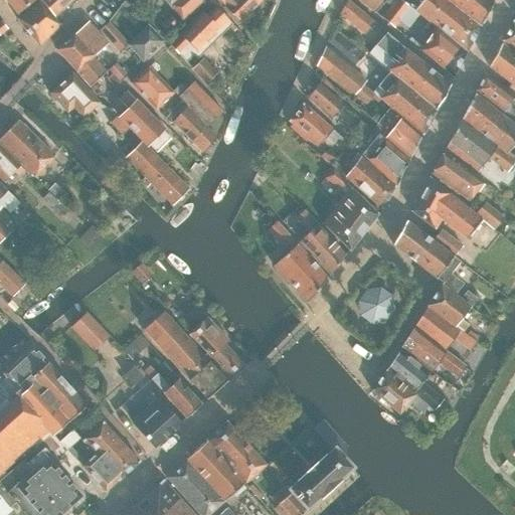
[(33,0),(6,0),(17,13),(33,0)]
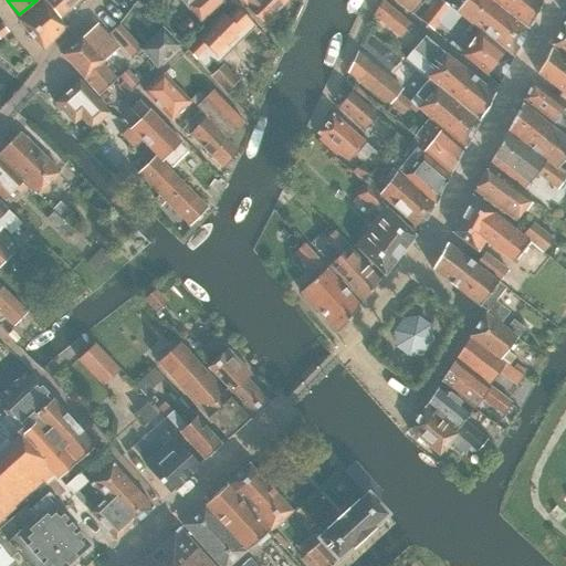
[(59,18),(77,0),(44,0),(59,18)]
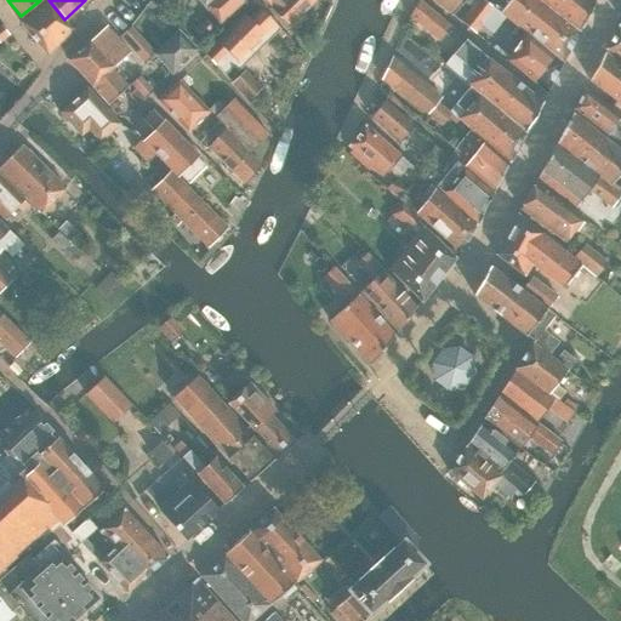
[(134,0),(114,0),(121,15),(137,6),(134,0)]
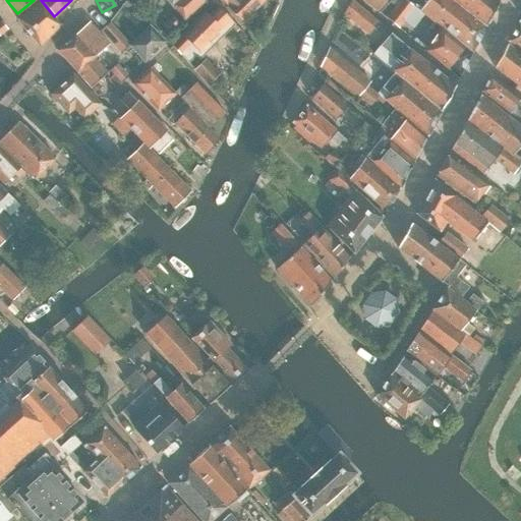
[(165,0),(184,19),(205,0),(204,0),(165,0)]
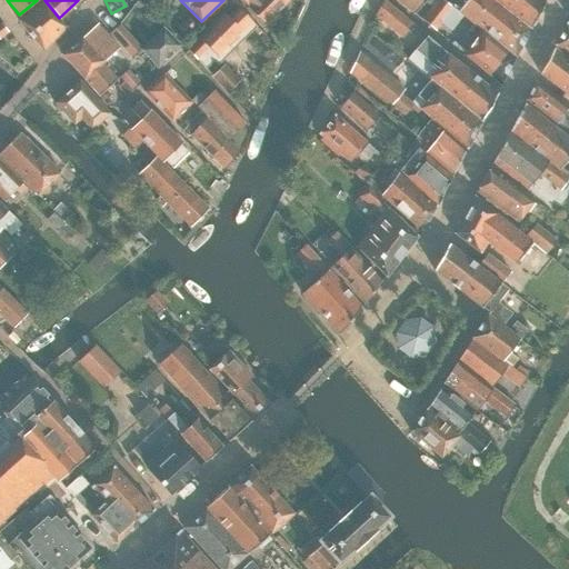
[(288,0),(257,0),(249,8),(265,23),(285,3),(288,0)]
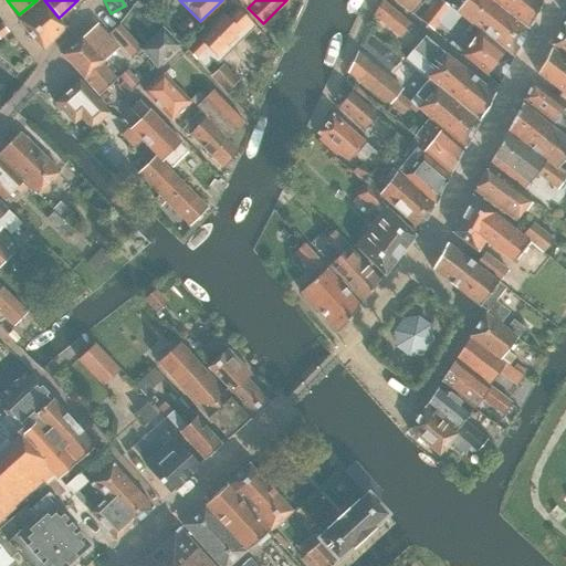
[(401,38),(412,24),(381,0),(380,0),(373,14),(401,38)]
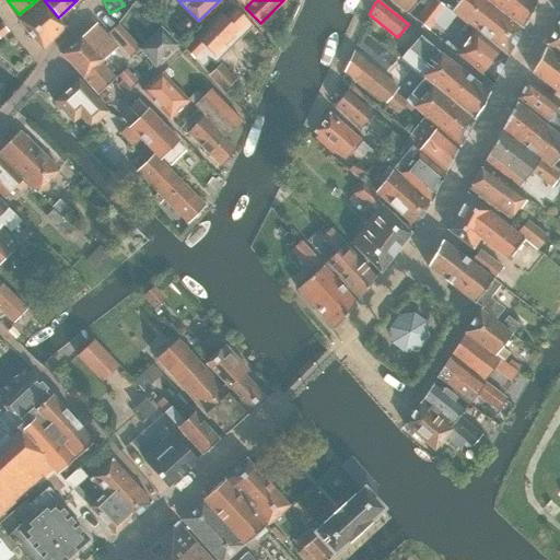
[(446,8),(435,0),(389,0),(408,14),(418,2),(426,8),(416,20),(430,31),(446,8)]
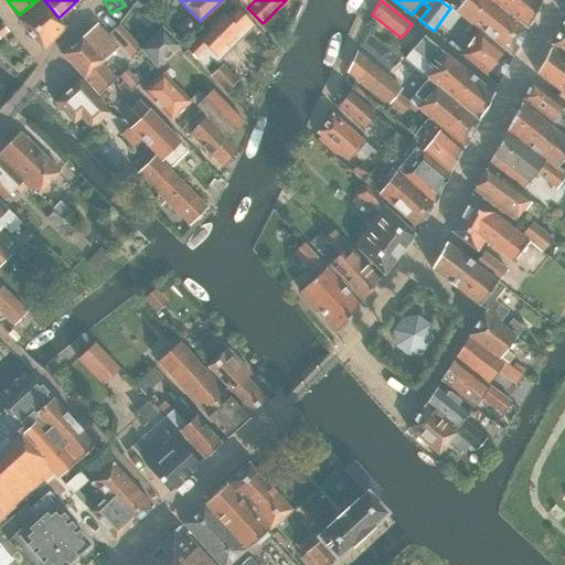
[(511,56),(526,29),(489,0),(465,0),(456,12),(469,22),(511,56)]
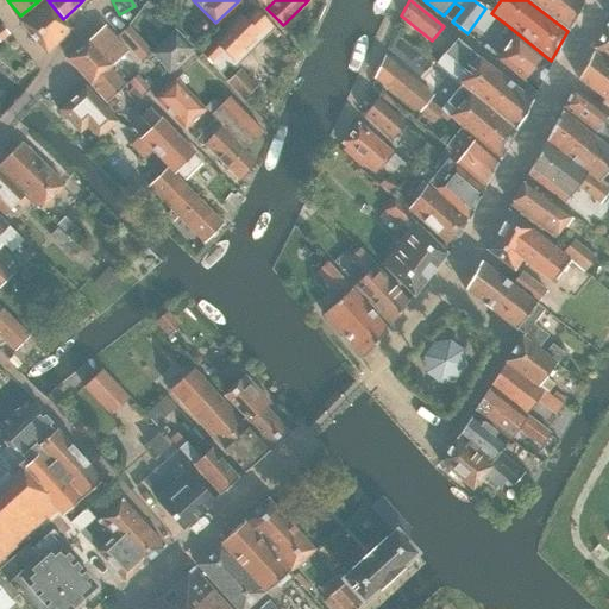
[(527,0),(567,30),(583,1),(581,0),(527,0)]
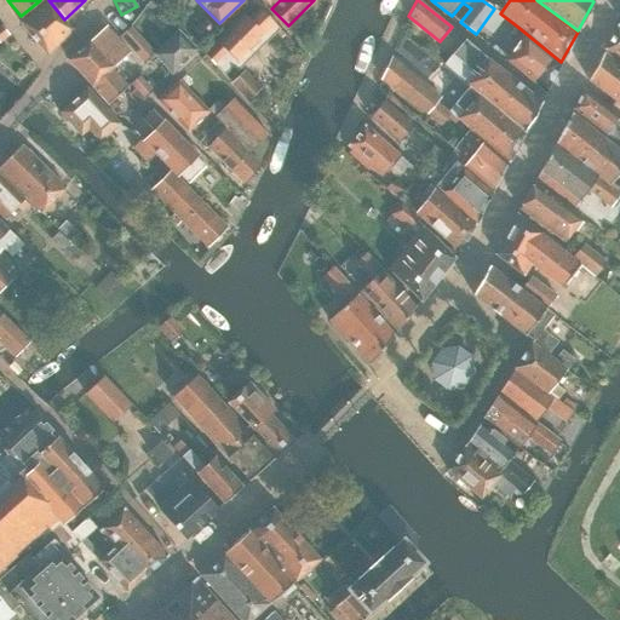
[(57,42),(72,30),(47,1),(19,23),(46,55),(57,42)]
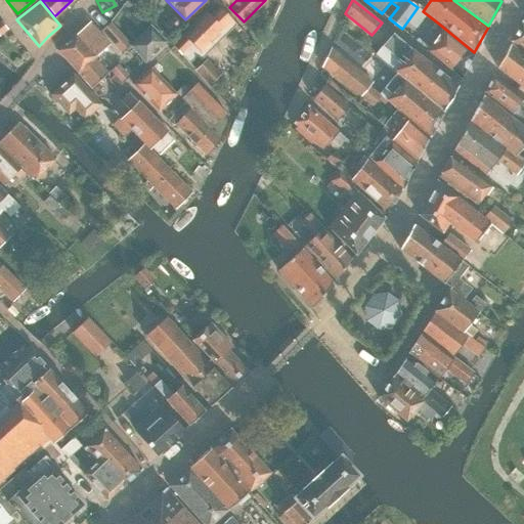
[(230,28),(235,24),(219,6),(210,16),(206,12),(173,46),(181,55),(192,44),(201,52),(214,39),(216,42),(223,34),(221,32),(227,26),(230,28)]
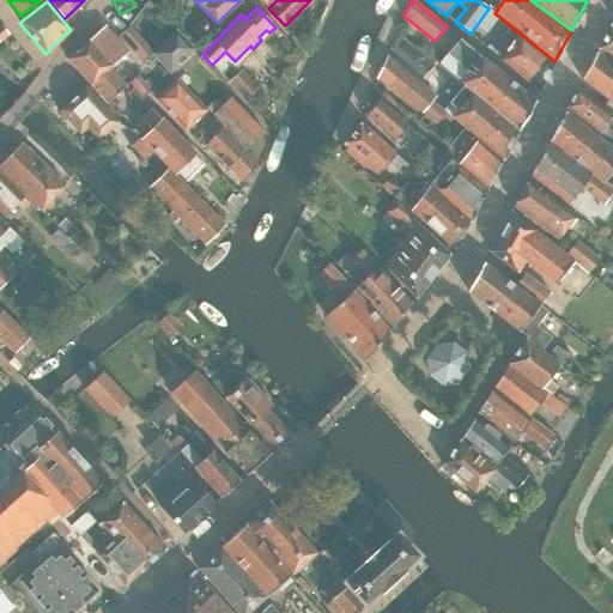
[(211,28),(201,19),(192,29),(200,38),(211,28)]
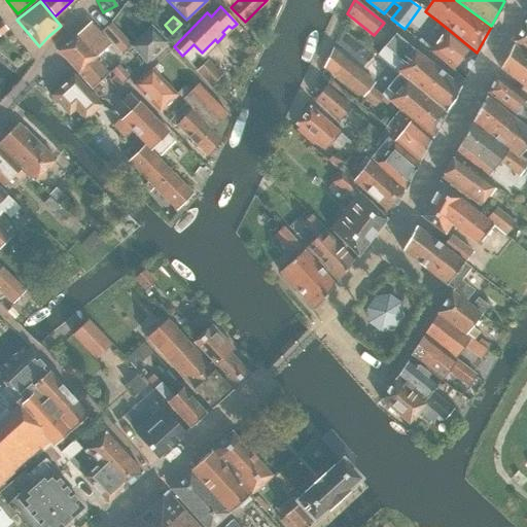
[(514,43),(526,54),(526,23),(525,21),(514,43)]
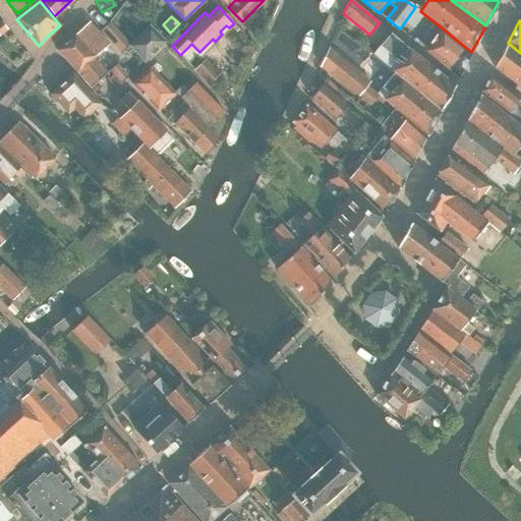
[(94,57),(109,44),(89,22),(76,34),(57,51),(77,72),(77,73),(94,57)]
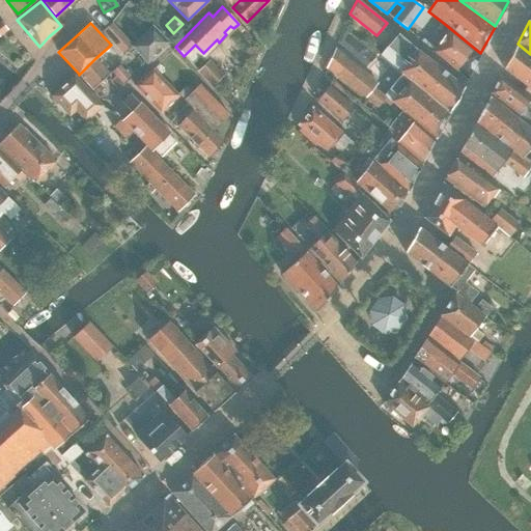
[(103,30),(116,46),(122,53),(131,46),(111,23),(103,30)]
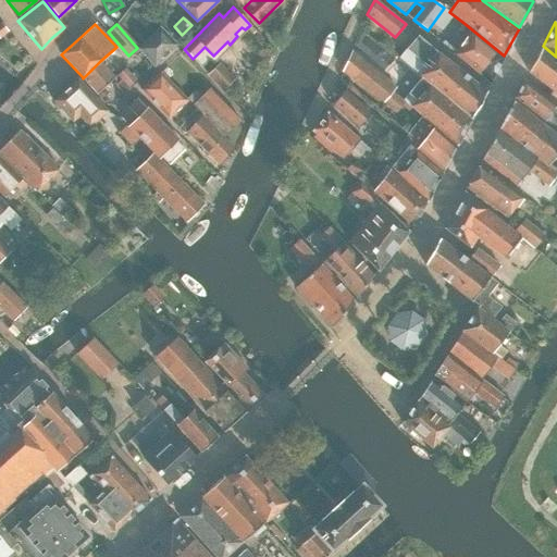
[(153,65),(176,45),(160,27),(138,49),(153,65)]
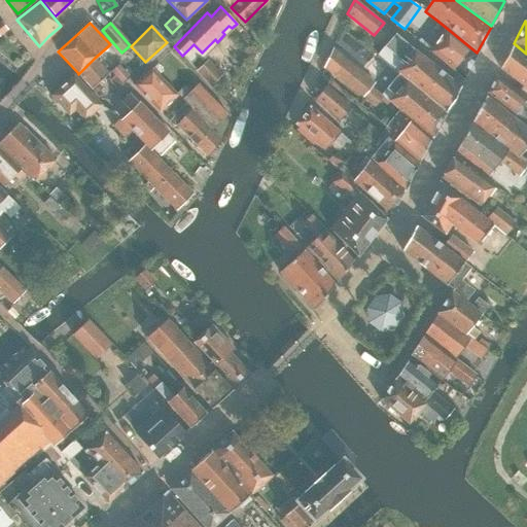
[(463,78),(477,54),(445,28),(429,50),(463,78)]
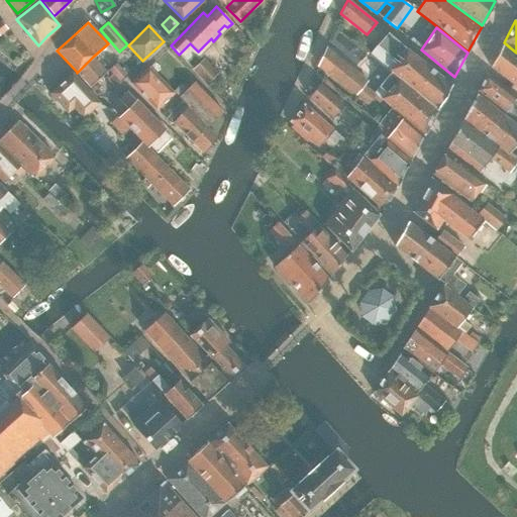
[(388,33),(387,33),(371,54),(437,109),(451,85),(388,33)]
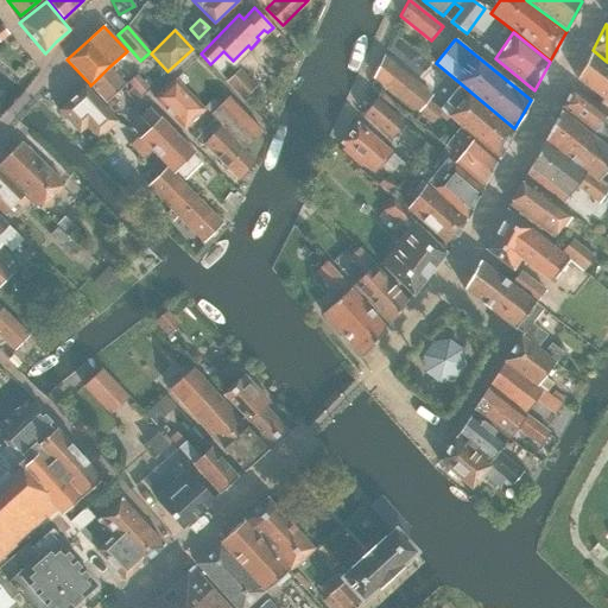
[(607,64),(591,51),(577,78),(607,102),(607,64)]
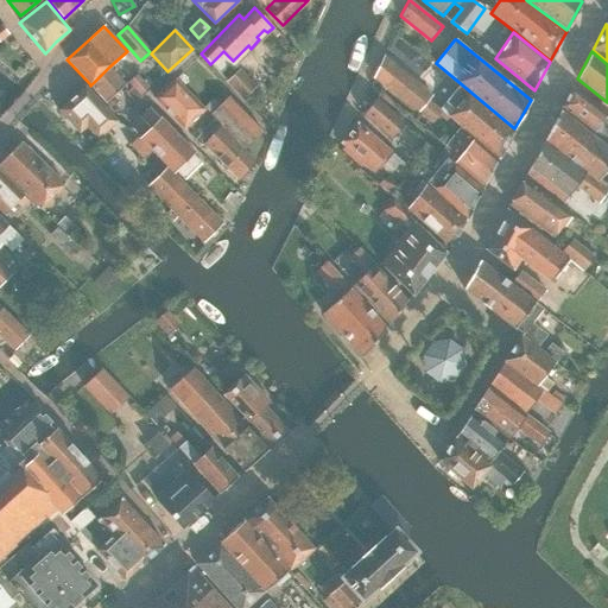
[(417,113),(419,112),(429,100),(431,96),(382,56),(373,76),(417,113)]
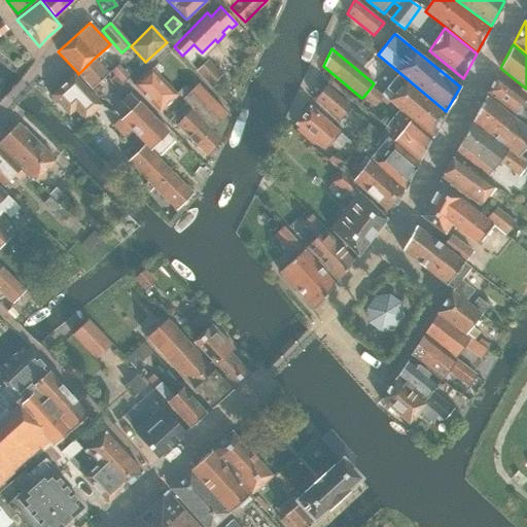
[(95,58),(78,74),(92,89),(108,73),(95,58)]
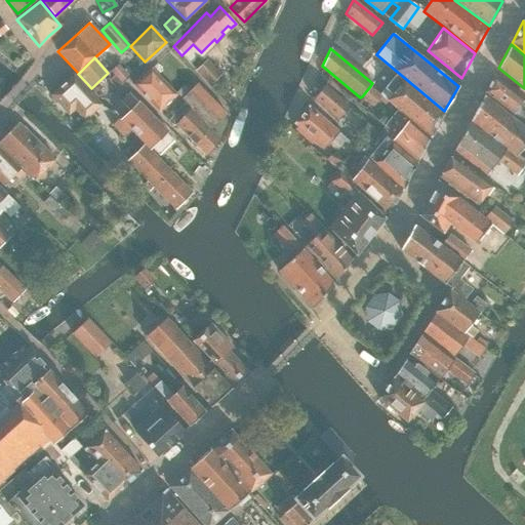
[(207,59),(196,71),(209,86),(221,75),(207,59)]
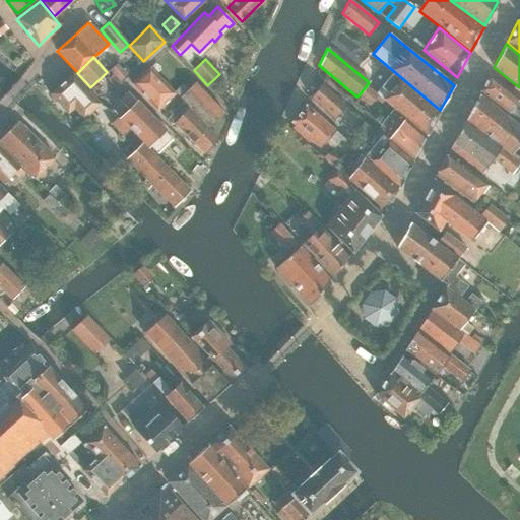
[(110,69),(114,74),(108,79),(115,87),(121,82),(127,76),(116,64),(110,69)]
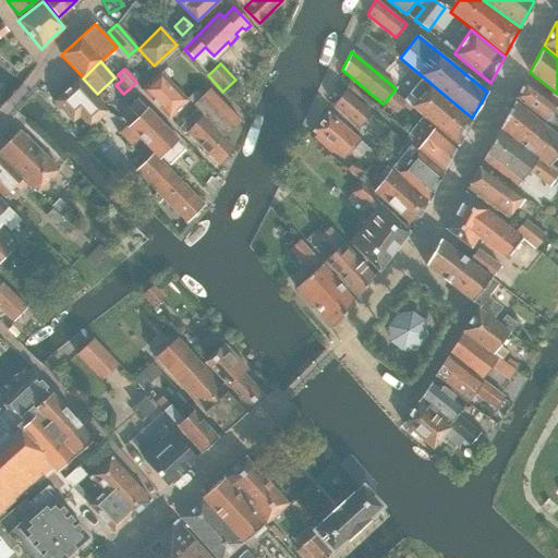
[(168,119),(187,100),(160,72),(141,91),(168,119)]
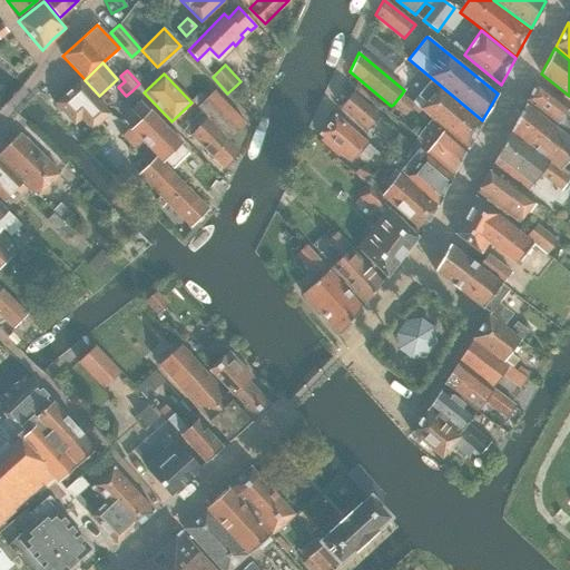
[(412,101),(414,104),(421,109),(467,149),(482,121),(431,79),(412,101)]
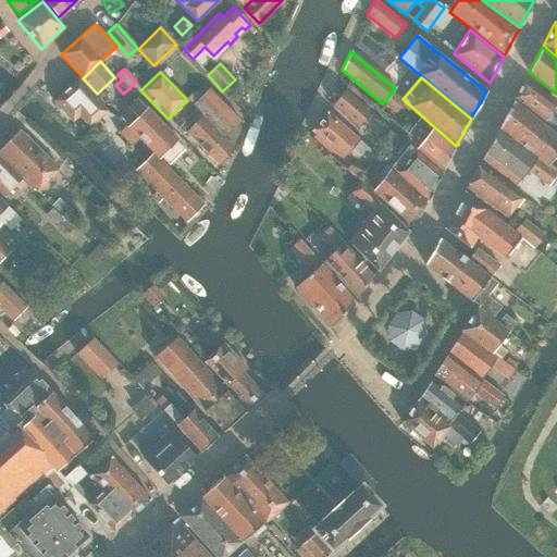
[(89,127),(107,111),(77,79),(53,101),(72,121),(78,115),(89,127)]
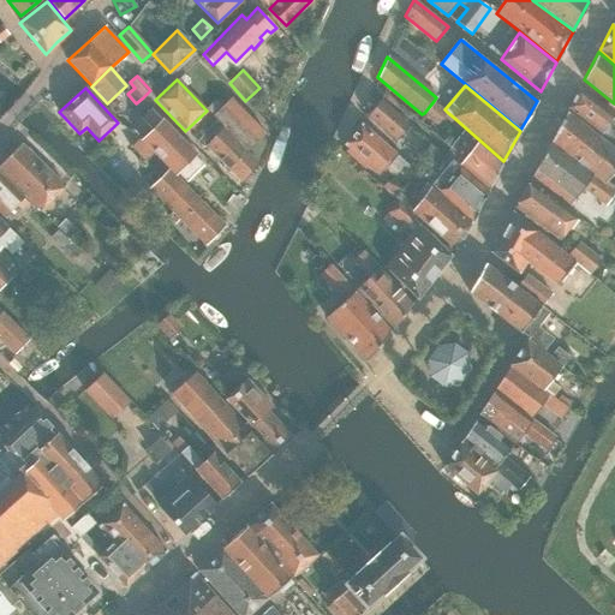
[(568,108),(601,133),(614,115),(578,89),(568,108)]
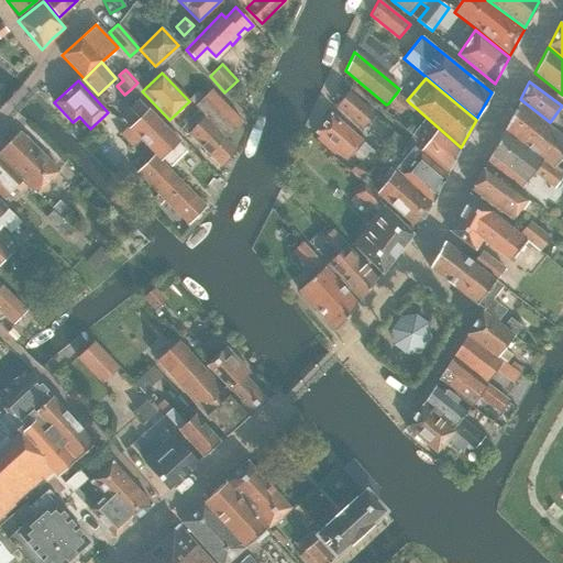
[(227,138),(242,122),(210,89),(203,98),(197,91),(189,99),(227,138)]
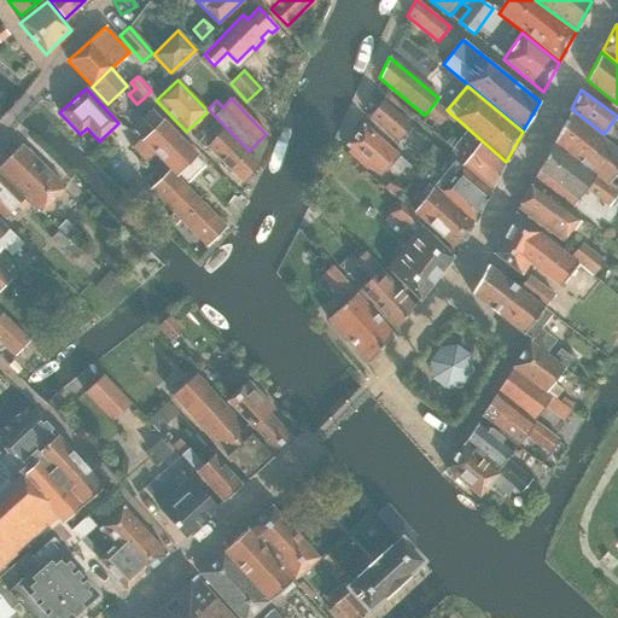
[(398,140),(410,126),(382,100),(369,116),(398,140)]
